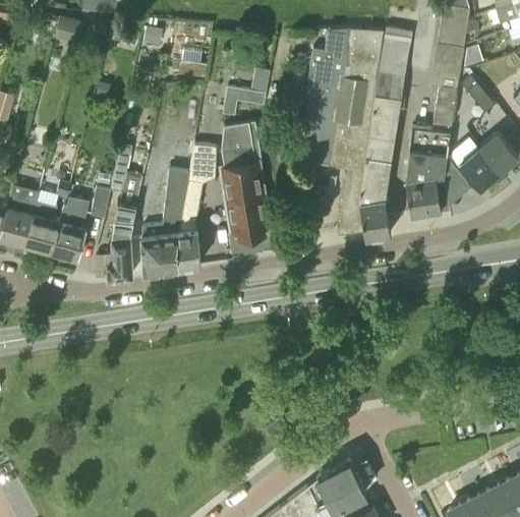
[(92,0),(82,0),(82,11),(112,13),(113,2),(92,0)]
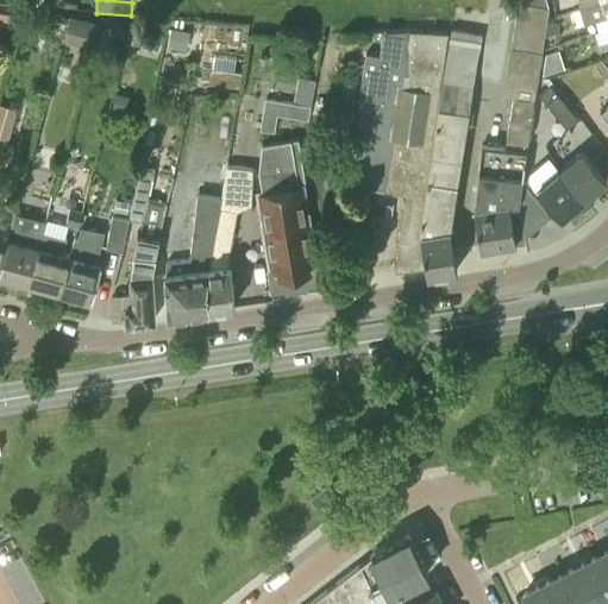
[(607,0),(582,0),(581,2),(581,5),(581,6),(581,12),(607,2),(607,0)]
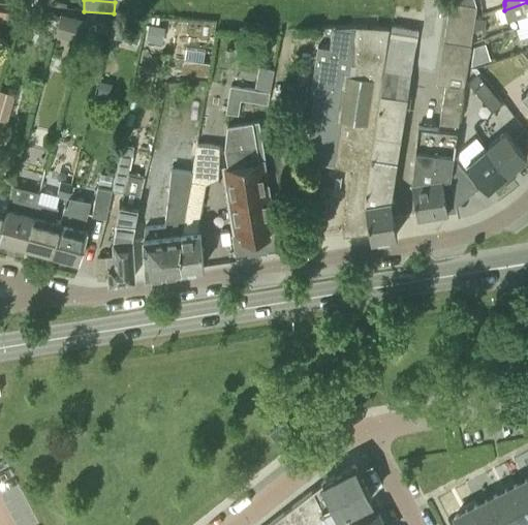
[(527,2),(504,10),(508,24),(527,18),(527,14),(527,2)]
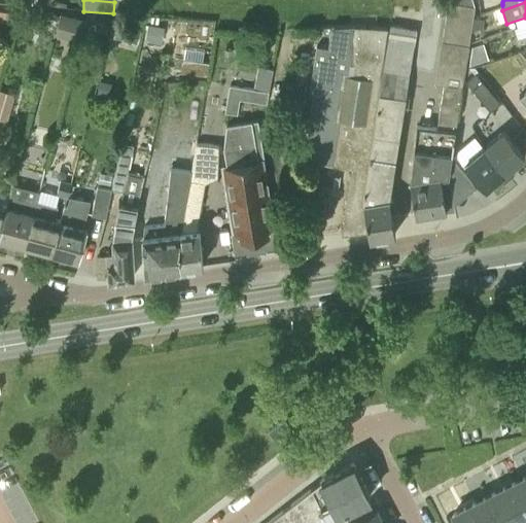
[(451,46),(469,48),(475,9),(476,9),(447,4),(441,44),(451,46)]
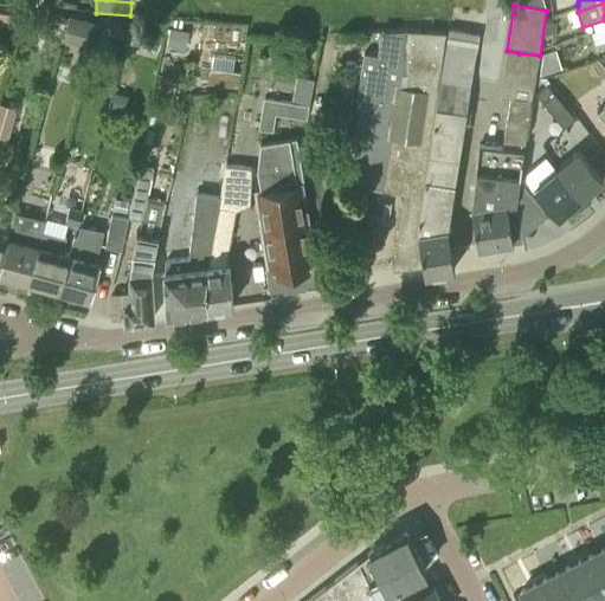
[(0,7),(0,21),(11,24),(13,10),(0,7)]
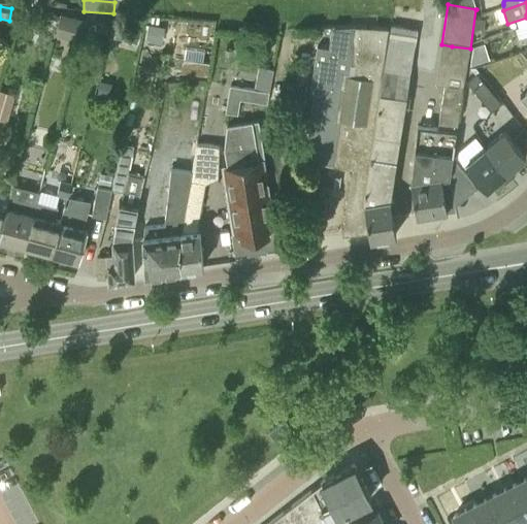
[(503,10),(496,12),(500,27),(507,24),(503,10)]
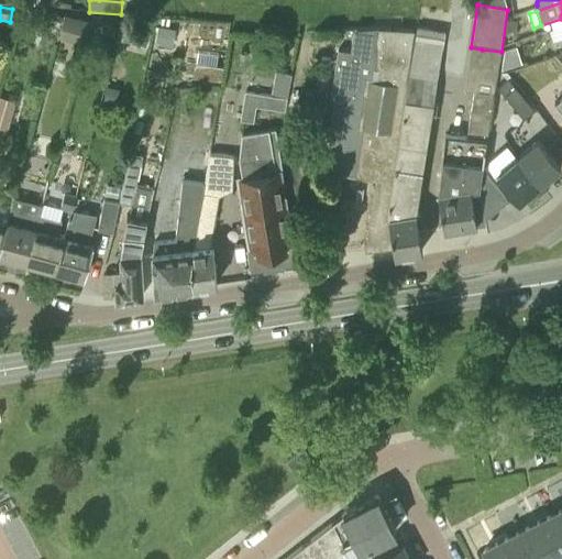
[(106,14),(103,28),(119,30),(121,17),(106,14)]
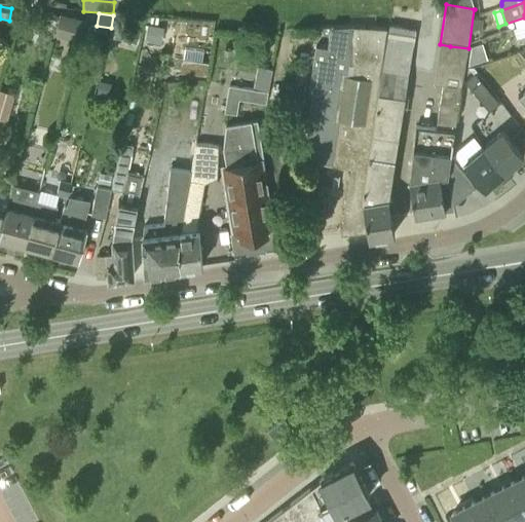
[(87,24),(64,17),(58,38),(82,45),(84,38),(87,24)]
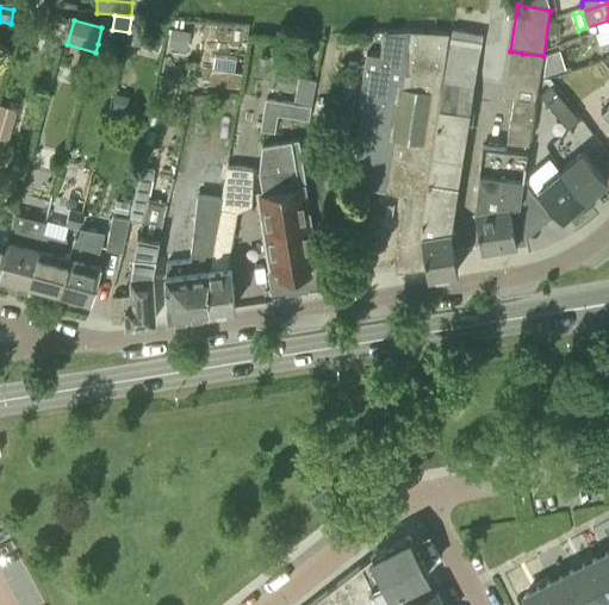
[(421,231),(428,273),(429,280),(459,275),(454,251),(452,231),(483,37),(453,32),(447,69),(446,69),(443,83),(434,156),(421,231)]
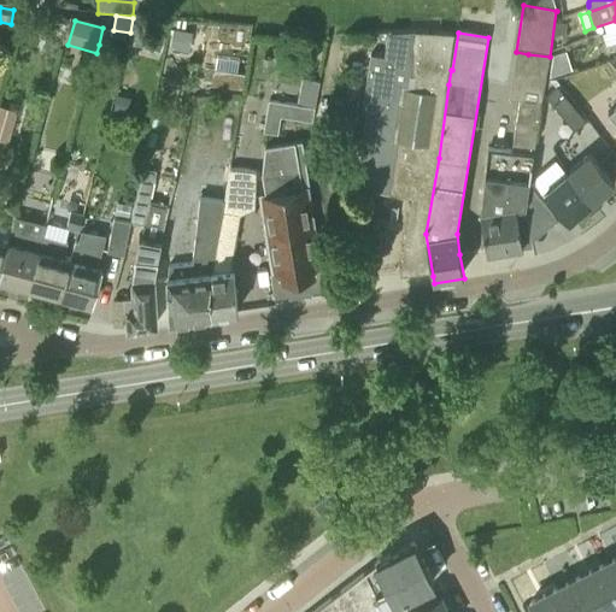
[(400,280),(433,276),(426,234),(439,158),(449,84),(451,70),(456,36),(443,35),(411,34),(389,36),(386,59),(373,57),(363,113),(371,115),(358,190),(356,189),(356,190),(391,196),(414,200),(400,280)]
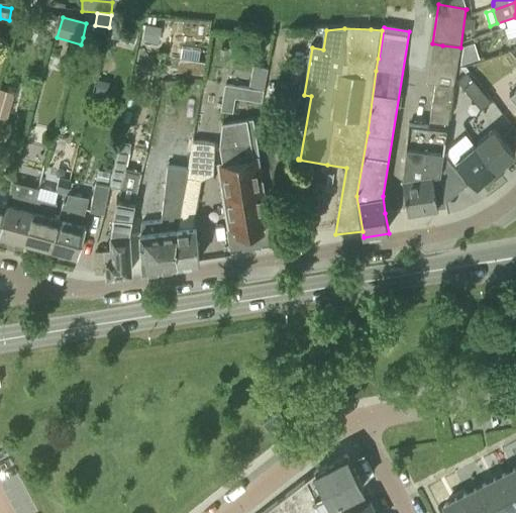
[(138,32),(129,30),(126,43),(135,45),(138,32)]
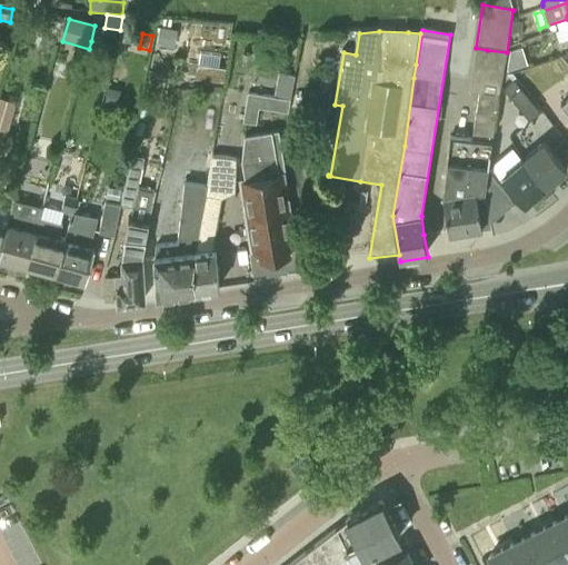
[(486,191),(507,52),(487,50),(482,75),(476,73),(472,93),(480,95),(474,142),(451,139),(444,197),(446,214),(449,235),(491,228),(488,205),(486,195),(486,191)]
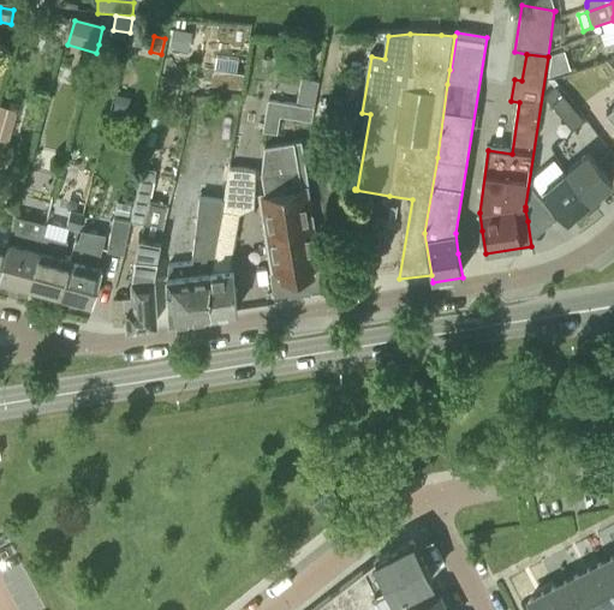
[(566,54),(554,59),(550,81),(560,77),(572,72),(566,54)]
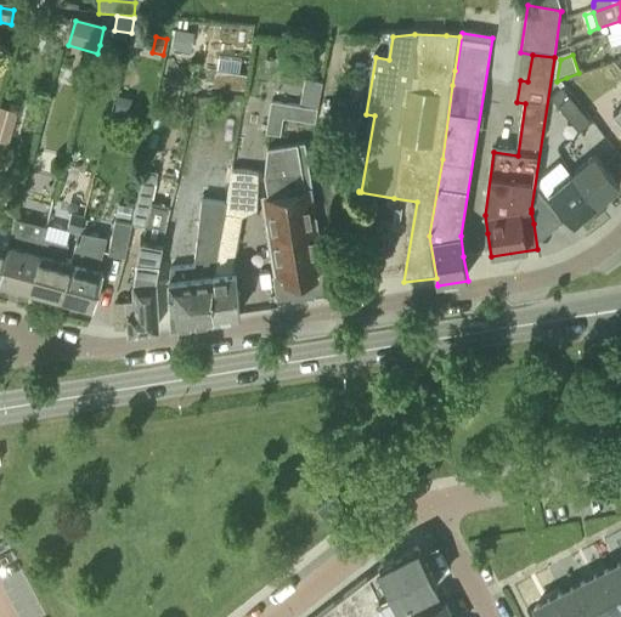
[(248,79),(247,79),(218,74),(215,88),(246,92),(248,79)]
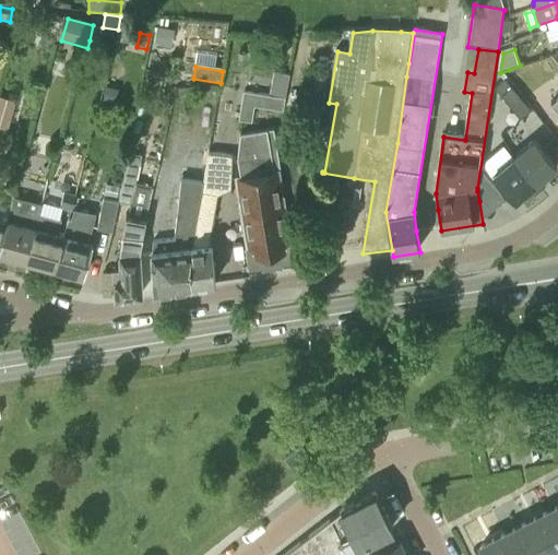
[(274,98),(286,101),(289,77),(277,75),(274,98)]
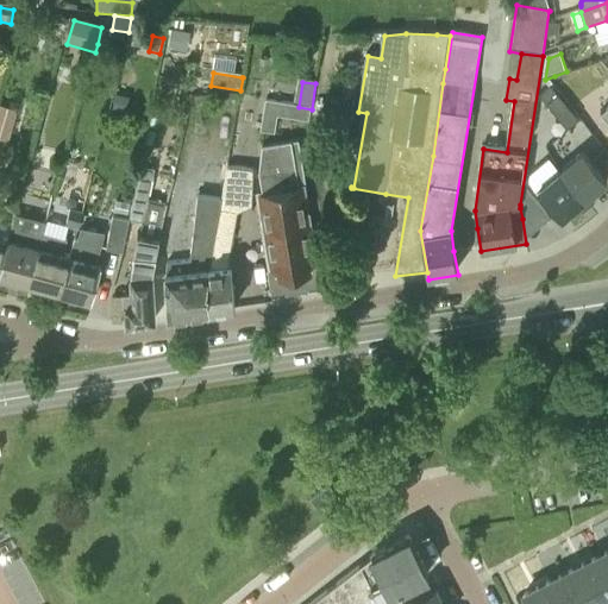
[(118,95),(113,112),(127,115),(131,99),(118,95)]
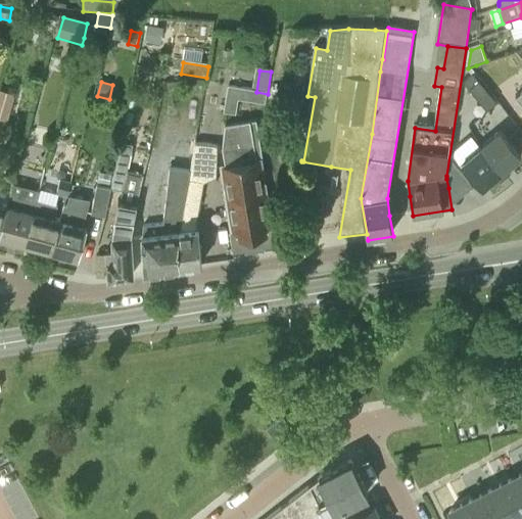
[(487,111),(496,103),(479,83),(470,90),(487,111)]
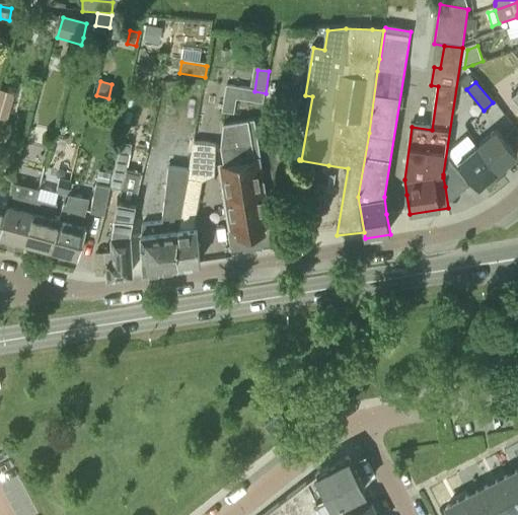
[(266,93),(254,91),(227,87),(223,115),(234,116),(237,101),(264,105),(266,93)]
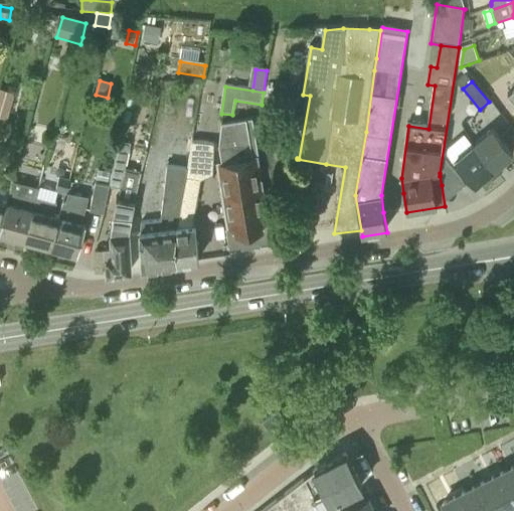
[(0,119),(7,121),(15,96),(0,91),(0,119)]
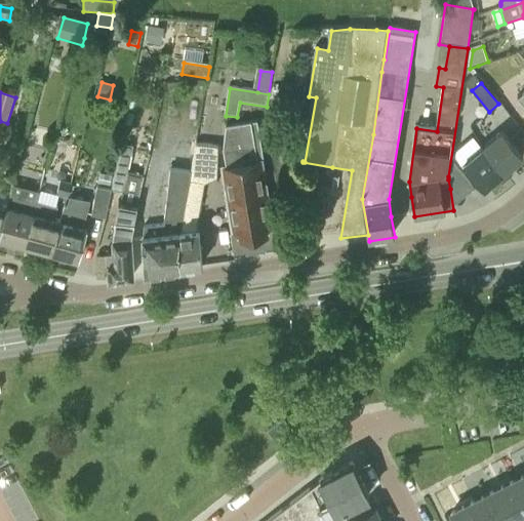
[(220,167),(231,236),(234,256),(278,249),(257,122),(227,127),(224,150),(227,166),(220,167)]
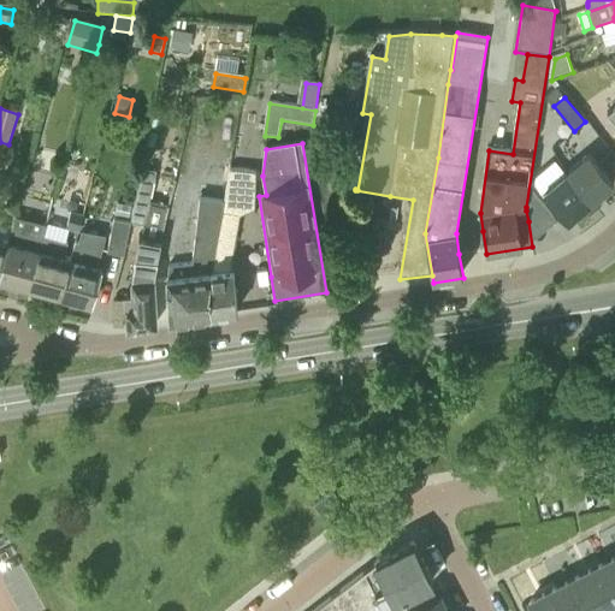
[(567,175),(592,206),(614,188),(614,185),(590,155),(567,175)]
